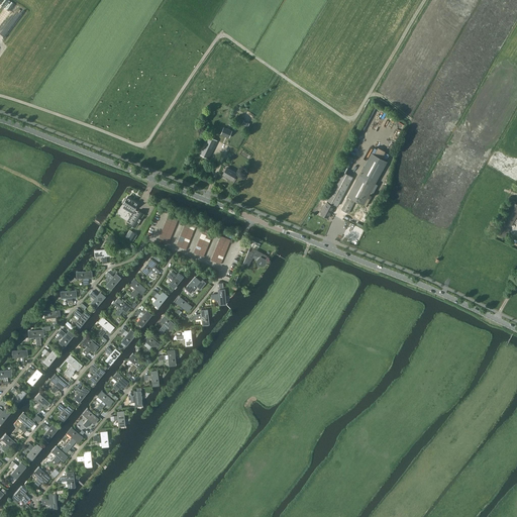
[(224,127),(221,134),(229,137),(232,131),(224,127)]
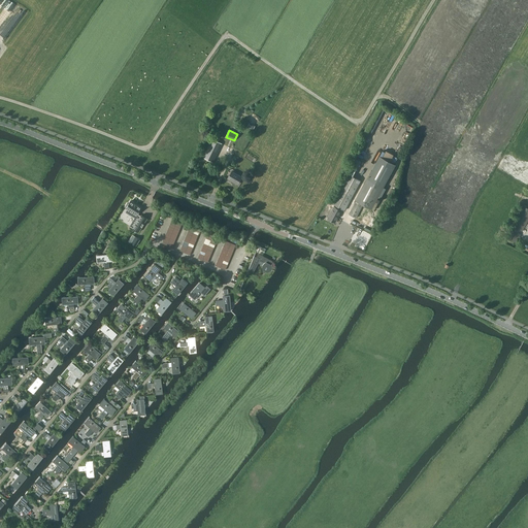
[(212,139),(204,158),(213,162),(222,143),(212,139)]
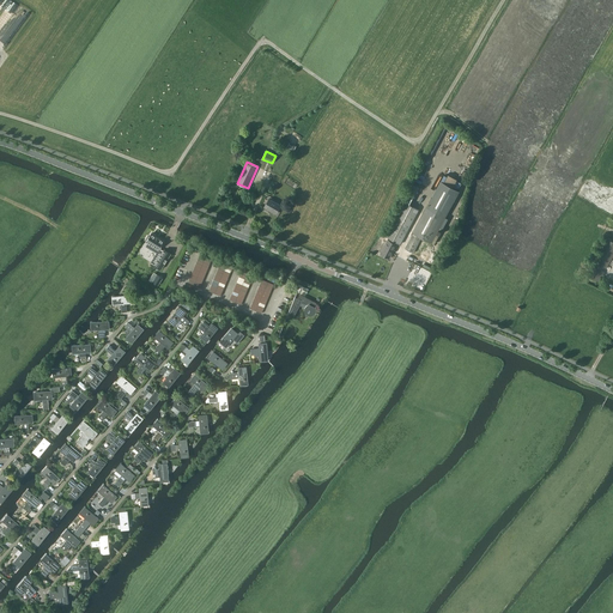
[(448,175),(444,182),(453,187),(456,180),(448,175)]
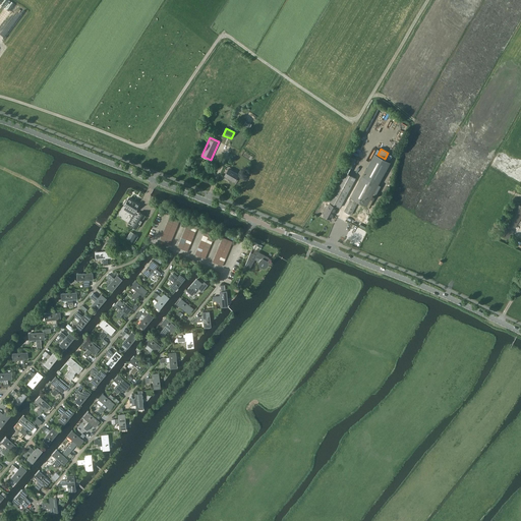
[(347,165),(344,171),(345,172),(348,173),(357,157),(351,154),(346,164),(347,165)]
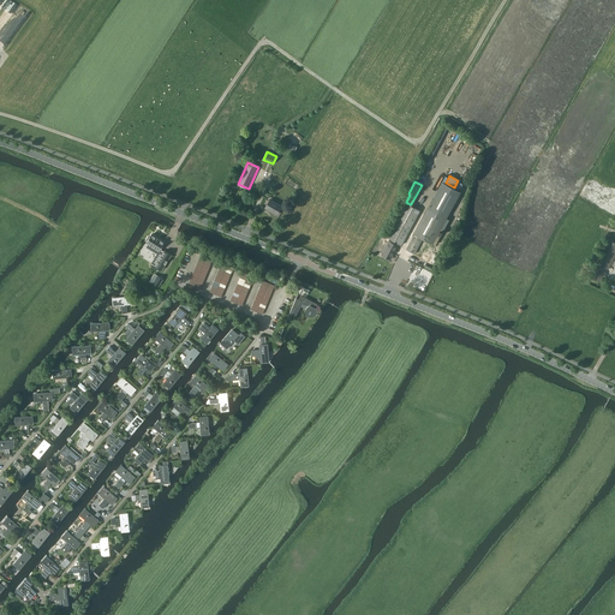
[(446,183),(442,181),(415,233),(406,250),(415,254),(423,238),(436,244),(449,219),(446,218),(460,191),(454,187),(446,183)]
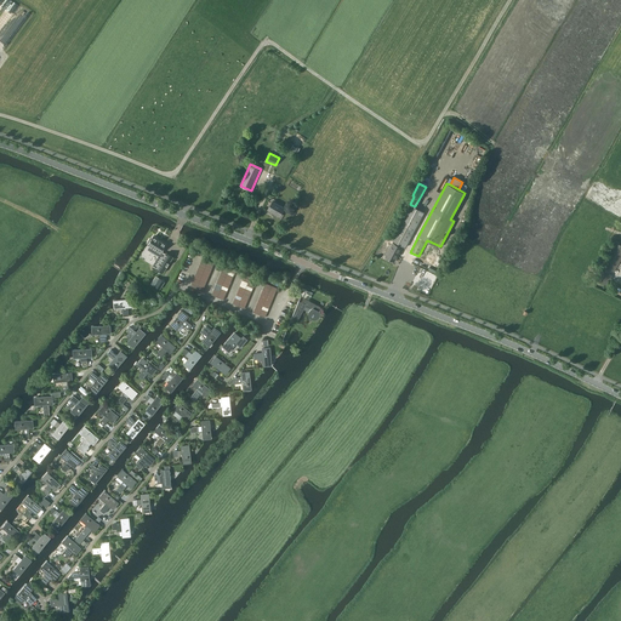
[(280,216),(285,208),(273,201),(268,209),(280,216)]
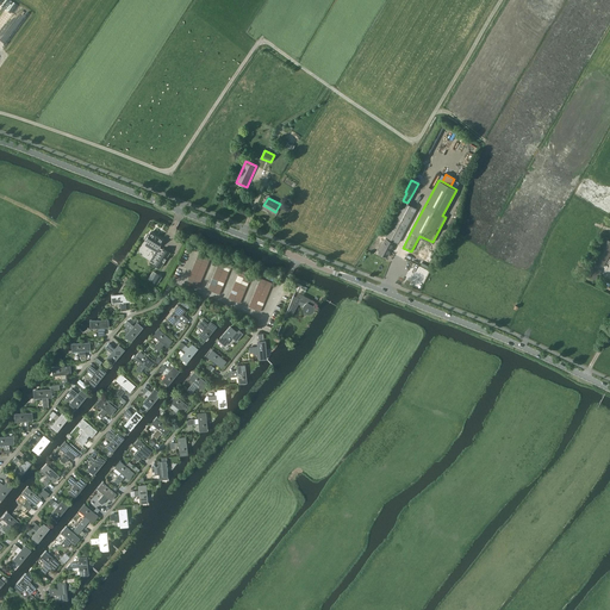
[(384,235),(398,242),(416,207),(403,200),(384,235)]
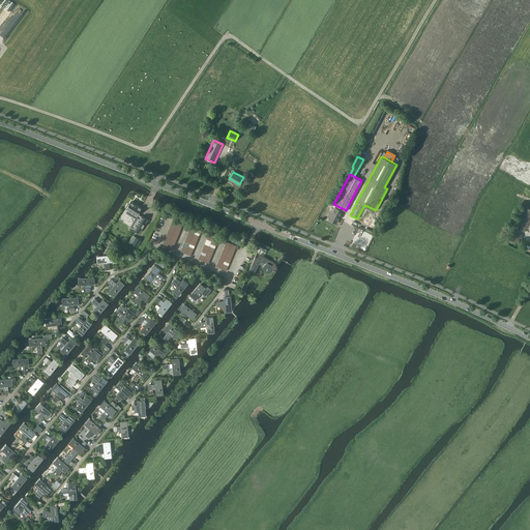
[(138,215),(142,209),(138,206),(135,204),(130,202),(128,205),(127,204),(125,207),(126,208),(127,209),(126,212),(136,218),(130,227),(134,229),(140,233),(148,219),(142,215),(141,217),(138,215)]
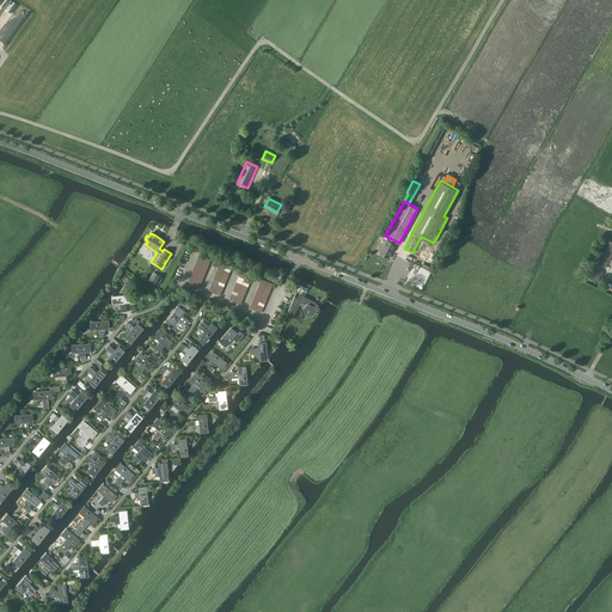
[(603,273),(611,254),(611,242),(605,238),(585,274),(598,281),(601,274),(604,275),(604,274),(603,273)]
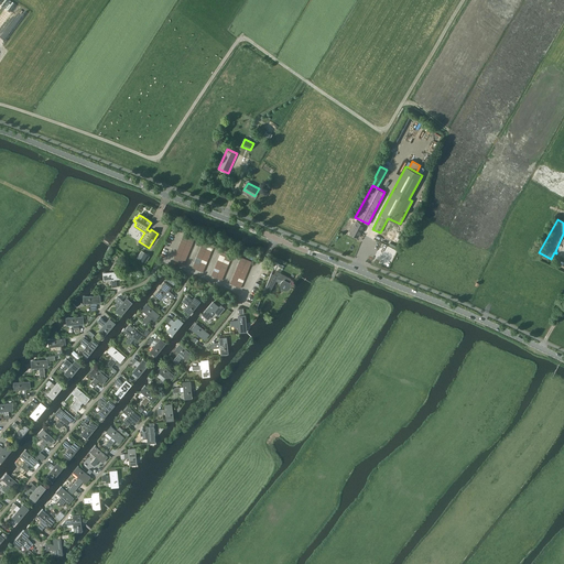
[(349,232),(357,237),(365,225),(357,220),(349,232)]
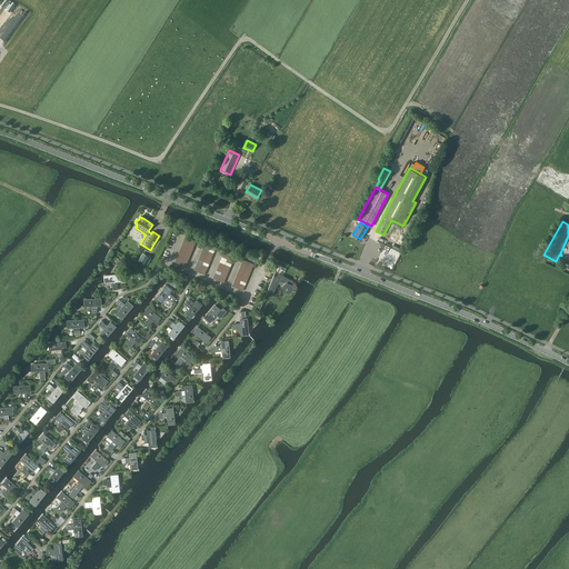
[(268,292),(272,295),(279,283),(283,285),(282,286),(282,287),(282,288),(283,289),(283,290),(285,291),(286,291),(286,292),(287,292),(288,292),(289,292),(290,292),(291,291),(292,291),(292,290),(293,290),(293,289),(293,288),(293,287),(293,286),(293,285),(292,285),(293,280),(279,273),(278,276),(277,276),(277,277),(273,275),(272,278),(267,292),(268,291),(268,292)]
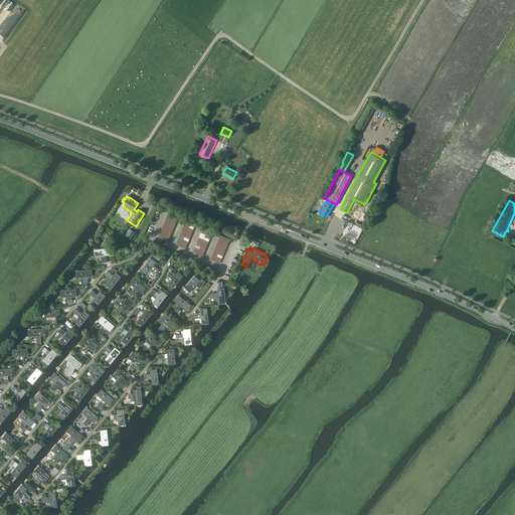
[(148,260),(139,271),(145,276),(154,265),(148,260)]
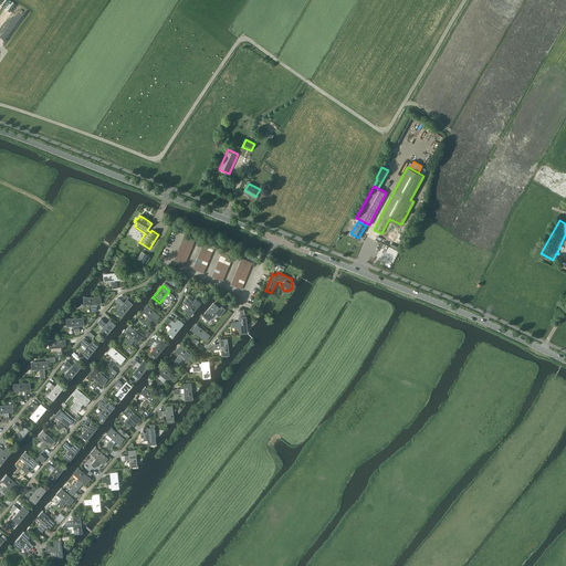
[(188,296),(184,302),(188,306),(189,306),(194,301),(188,296)]
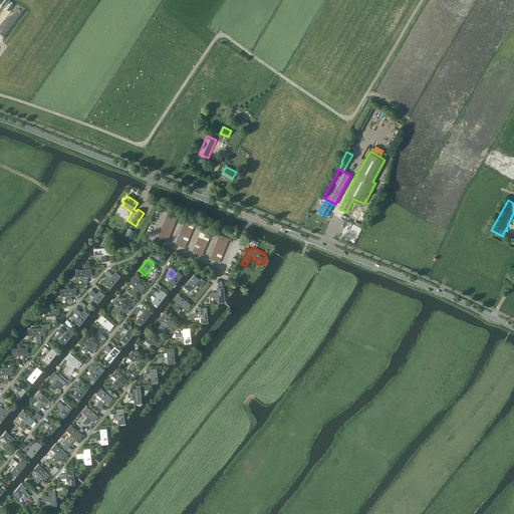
[(168,283),(173,288),(184,276),(178,271),(168,283)]
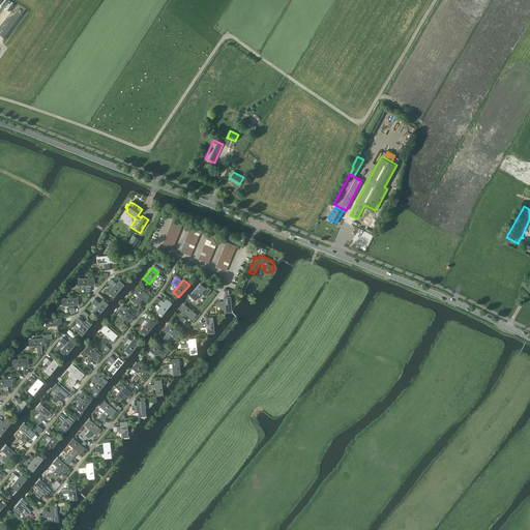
[(110,294),(116,299),(126,287),(120,282),(110,294)]
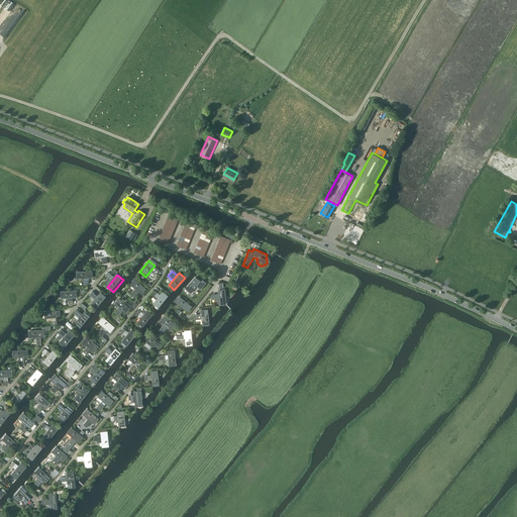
[(195,278),(184,291),(189,295),(200,281),(195,278)]
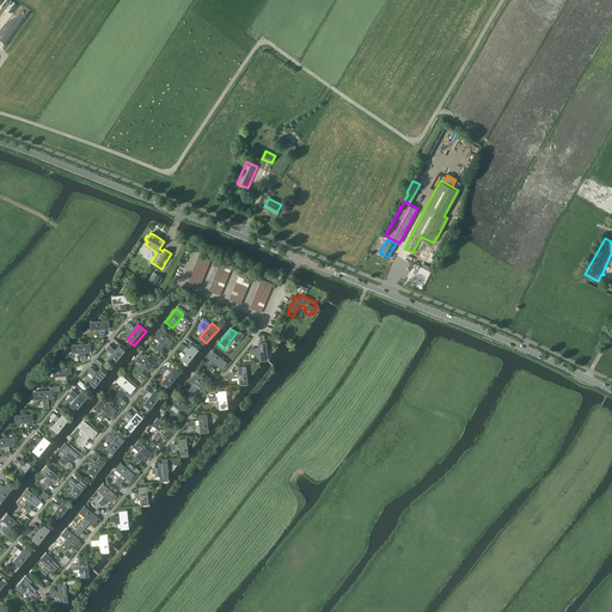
[(173,342),(159,330),(155,336),(169,348),(173,342)]
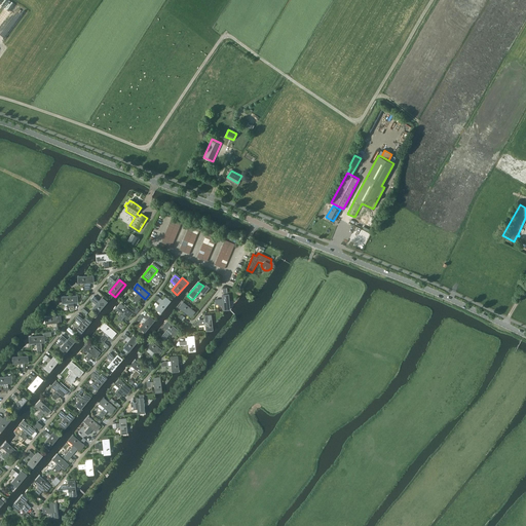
[(204,287),(200,291),(203,294),(202,294),(203,295),(210,288),(207,285),(204,287)]
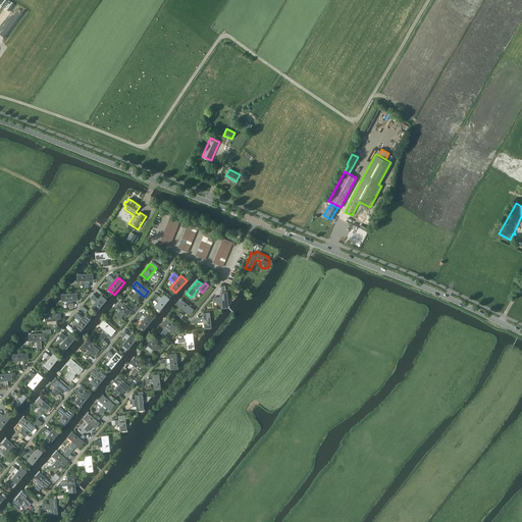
[(137,292),(133,297),(137,300),(141,295),(137,292)]
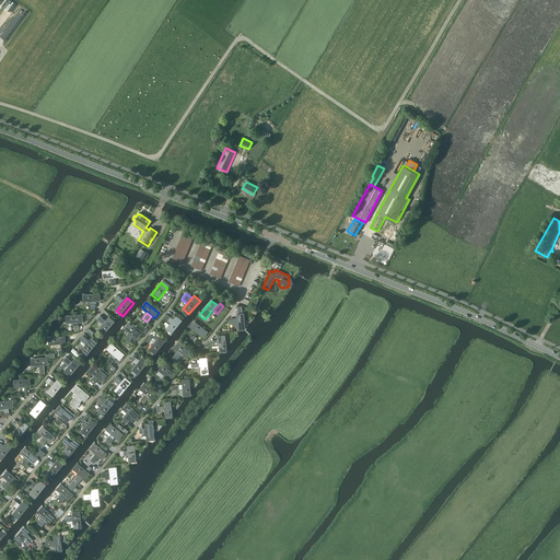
[(103,324),(106,321),(100,315),(96,318),(103,324)]
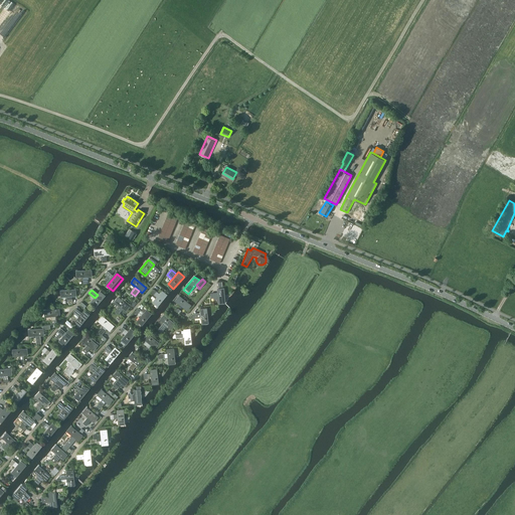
[(152,303),(158,308),(168,296),(162,291),(152,303)]
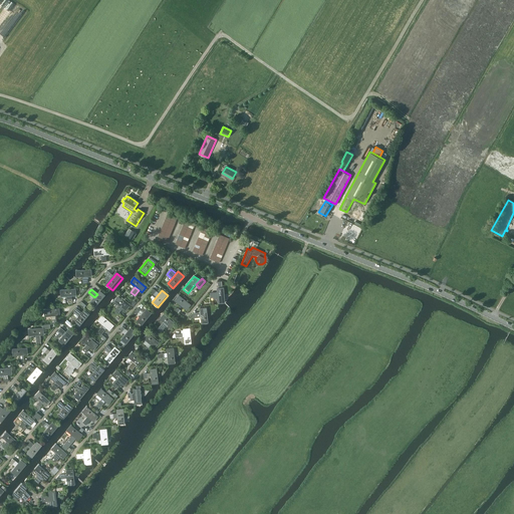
[(89,304),(95,310),(105,298),(99,292),(89,304)]
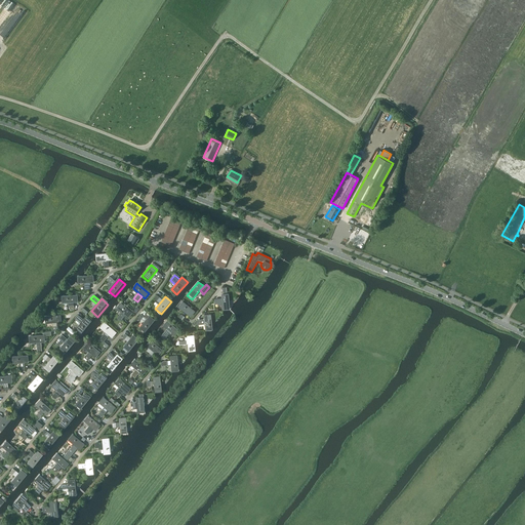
[(183,301),(177,308),(188,317),(193,311),(183,301)]
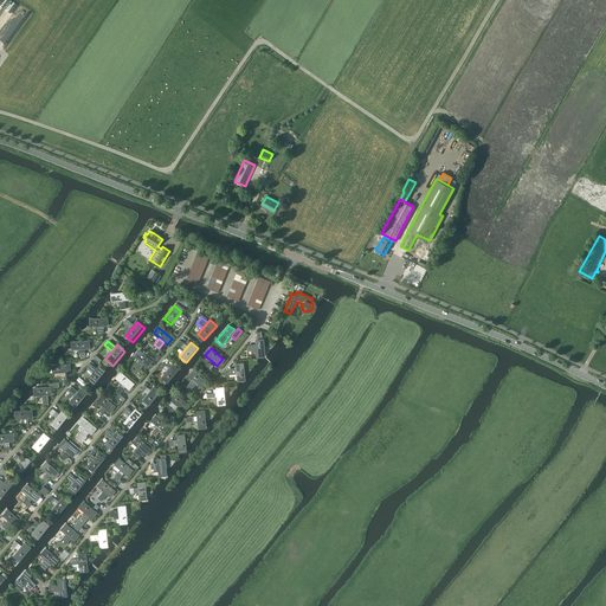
[(140,350),(135,356),(148,366),(153,360),(140,350)]
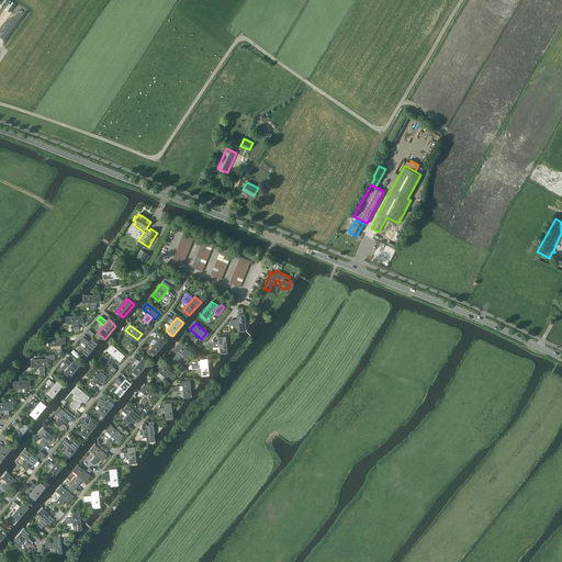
[(148,351),(155,357),(167,344),(159,338),(148,351)]
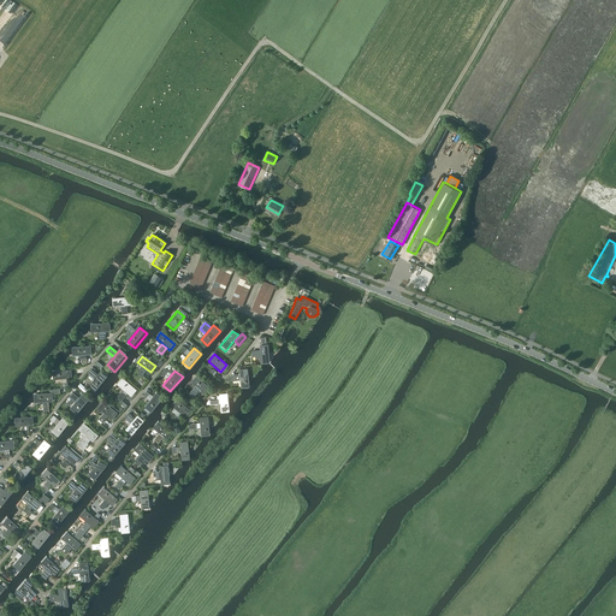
[(70,372),(52,374),(52,383),(71,380),(70,372)]
